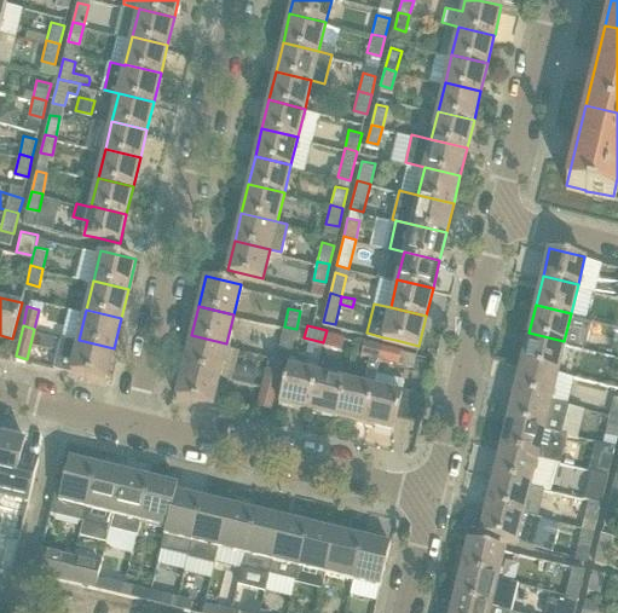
[(284,327),(279,346),(292,348),(296,329),(284,327)]
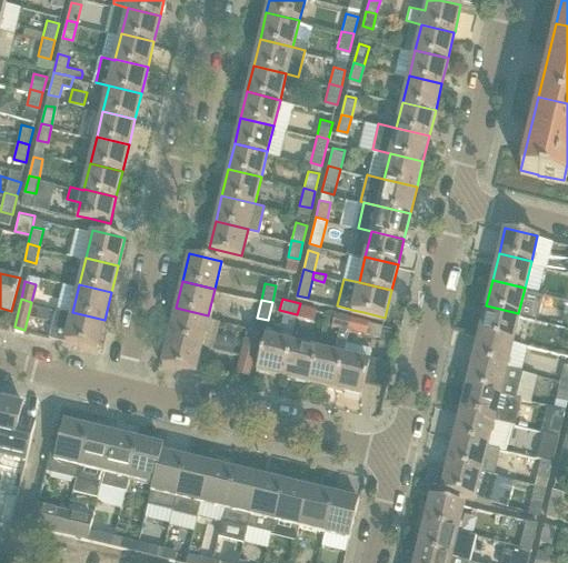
[(300,303),(297,314),(315,319),(318,308),(300,303)]
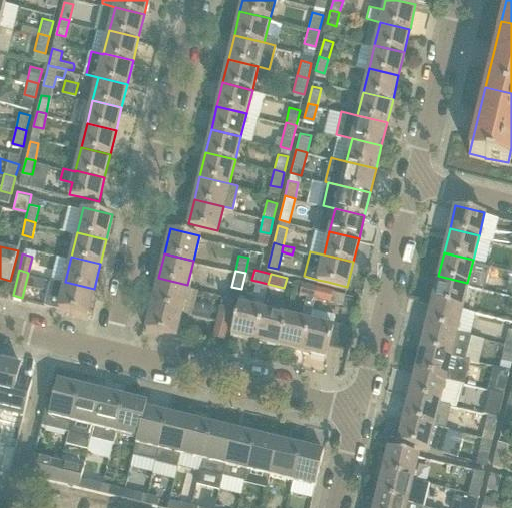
[(438,276),(433,299),(462,306),(467,283),(438,276)]
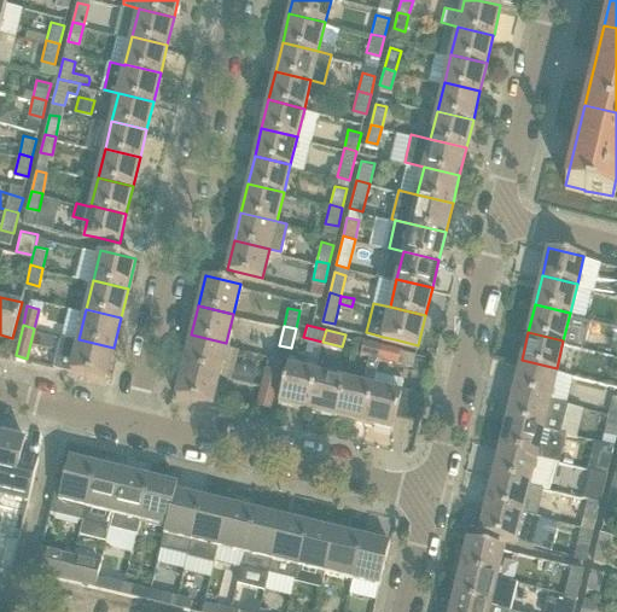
[(63,336),(56,366),(71,369),(97,376),(105,378),(106,378),(114,348),(112,348),(79,339),(63,334),(63,336)]
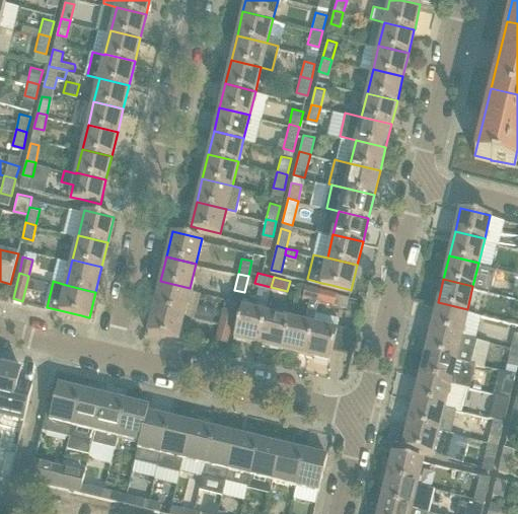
[(160,281),(154,306),(178,311),(183,313),(195,315),(201,291),(190,288),(160,281)]
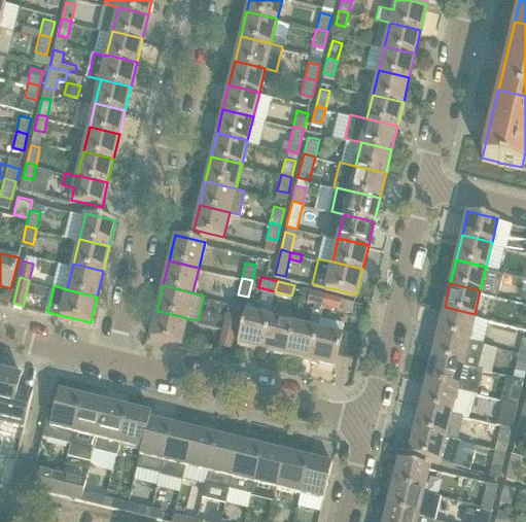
[(310,288),(308,300),(315,301),(312,318),(319,319),(323,303),(326,292),(310,288)]
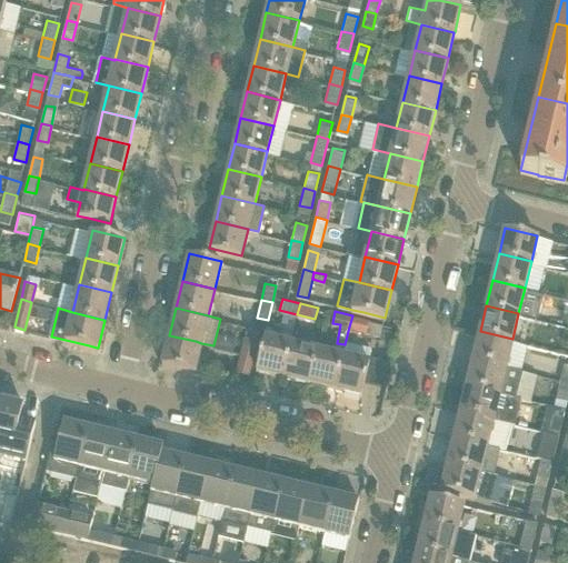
[(352,315),(349,327),(380,334),(382,323),(352,315)]
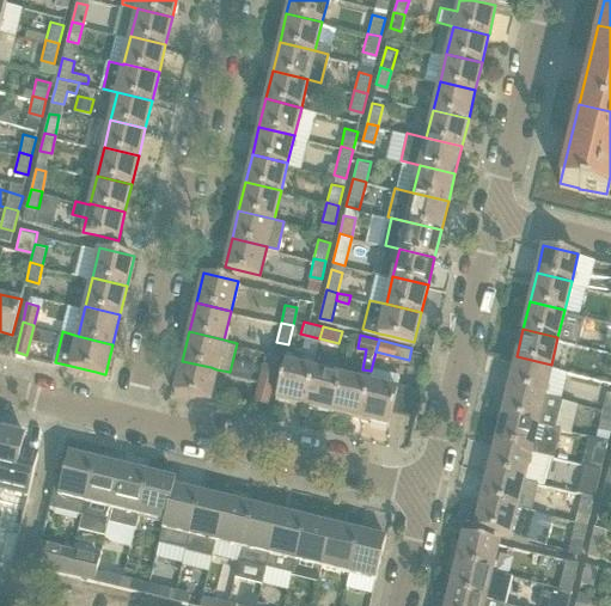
[(413,352),(410,360),(421,362),(423,355),(413,352)]
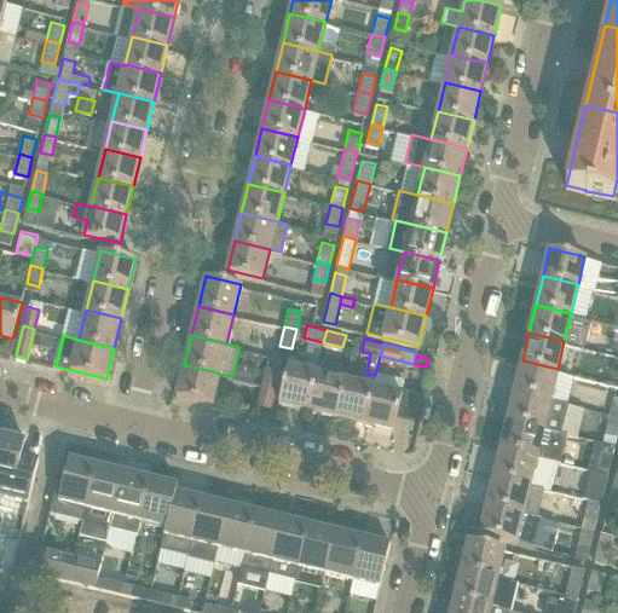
[(523,360),(515,389),(550,398),(558,369),(523,360)]
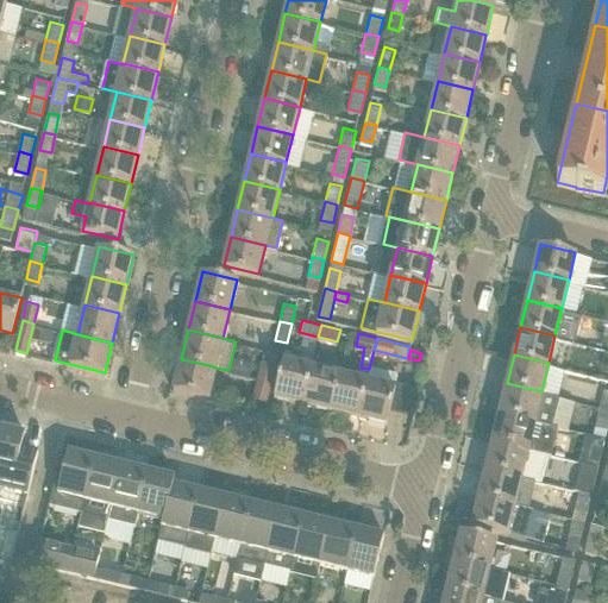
[(215,368),(181,359),(174,389),(208,397),(215,368)]
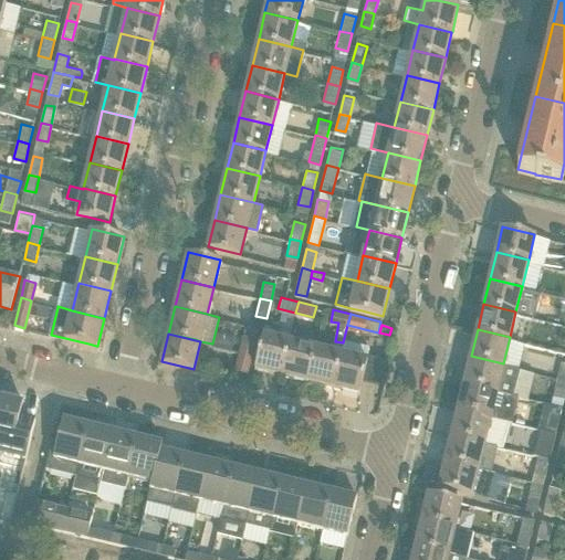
[(244,334),(240,350),(250,354),(254,336),(244,334)]
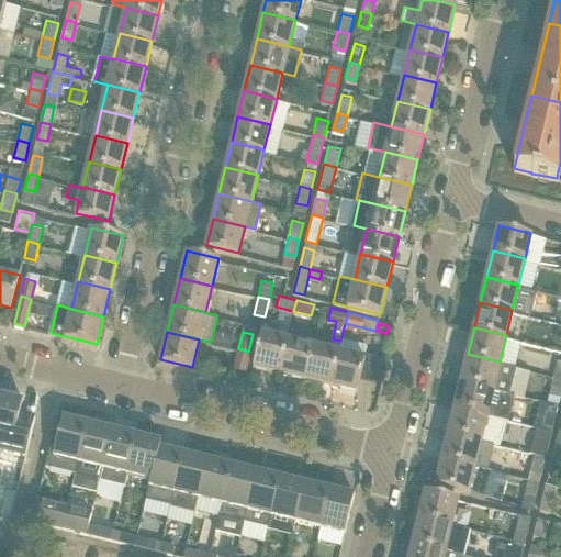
[(254,364),(279,370),(288,337),(261,332),(254,364)]
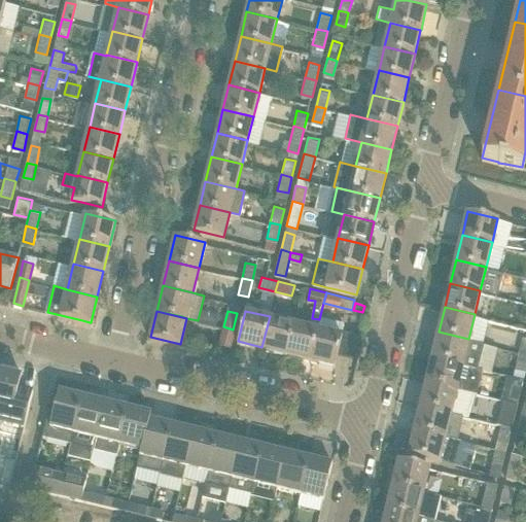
[(261,347),(286,352),(293,322),(270,316),(261,347)]
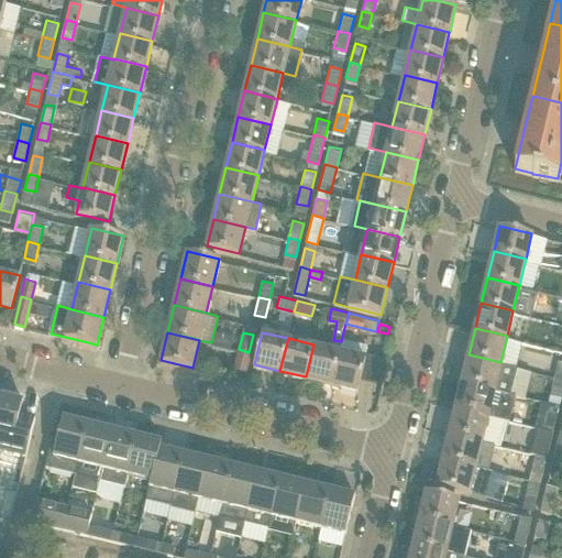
[(339,350),(331,383),(359,390),(361,379),(366,357),(364,357),(367,343),(342,338),(339,350)]
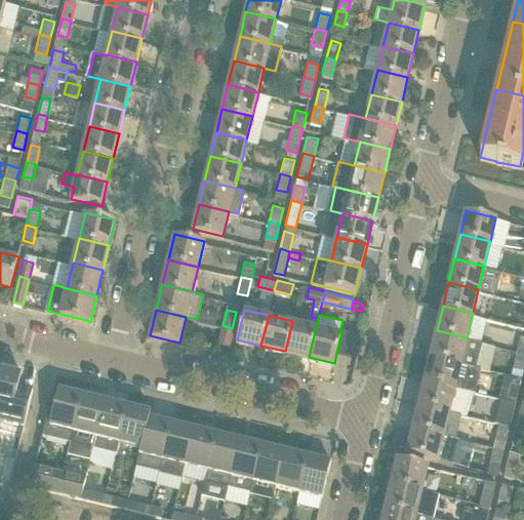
[(285,351),(309,357),(316,326),(292,321),(285,351)]
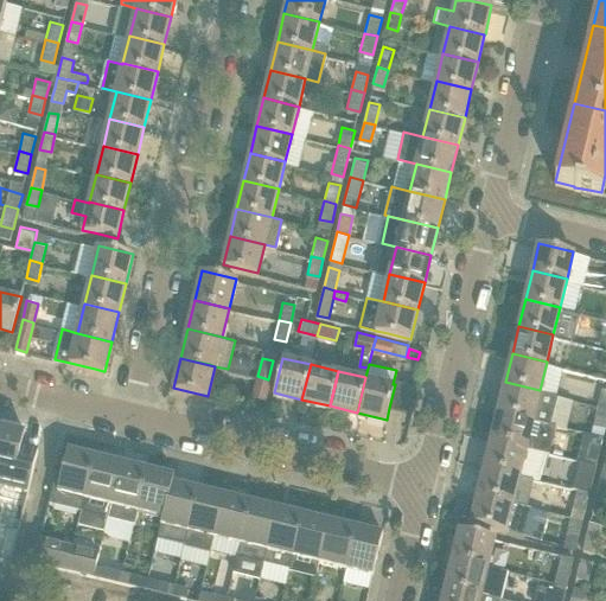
[(268,379),(257,376),(253,395),(265,397),(268,379)]
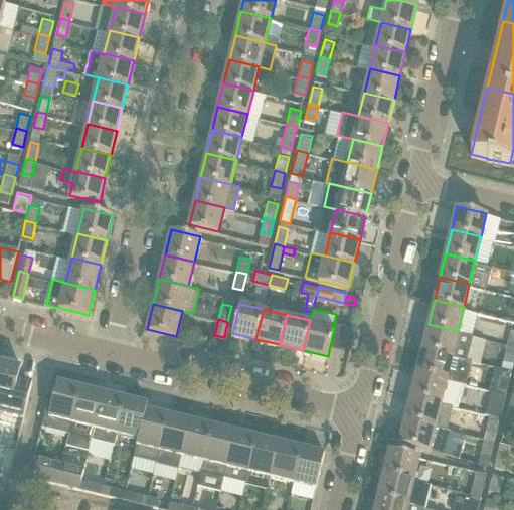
[(429,324),(422,347),(467,358),(473,334),(458,331),(429,324)]
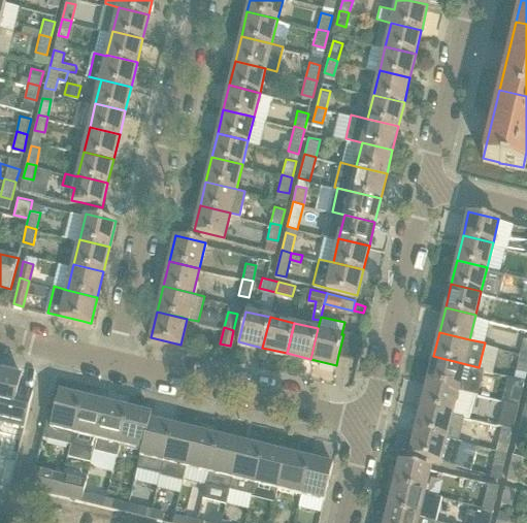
[(526,353),(520,352),(515,368),(526,370),(526,353)]
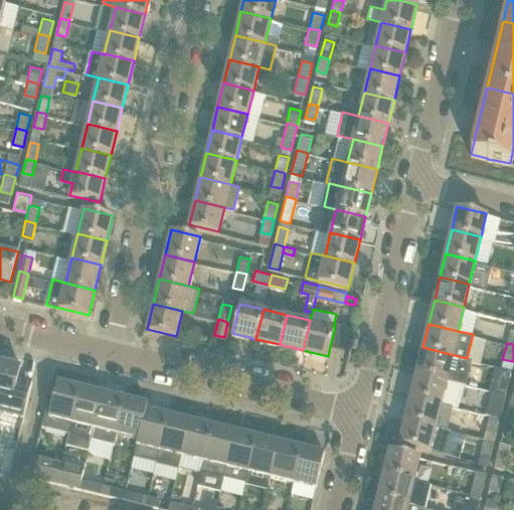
[(422,347),(417,371),(464,382),(466,382),(472,359),(467,358),(422,347)]
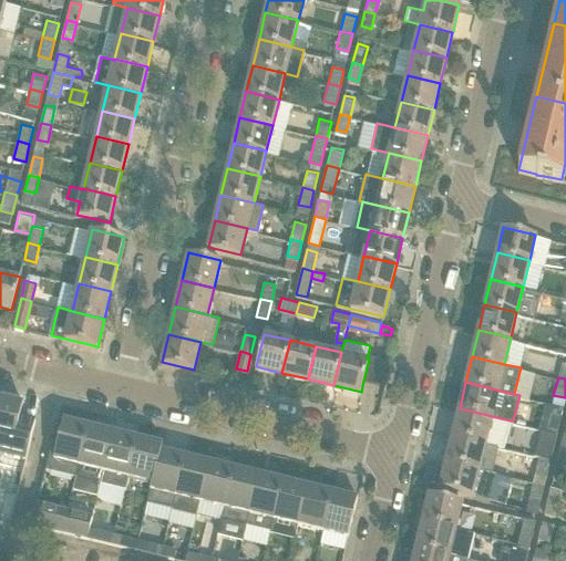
[(0,394),(0,449),(26,456),(27,456),(35,417),(21,413),(23,401),(0,394)]
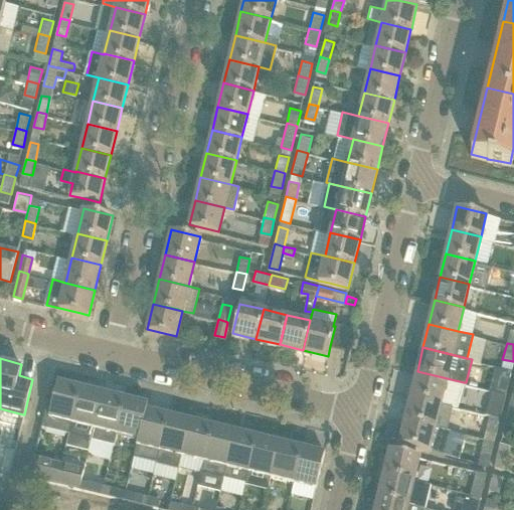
[(417,371),(411,394),(441,401),(456,405),(458,405),(464,382),(417,371)]
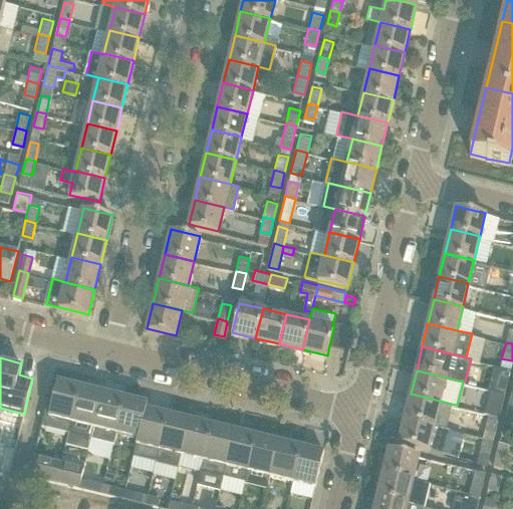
[(494,388),(494,389),(504,392),(508,375),(498,372),(497,377),(494,388)]
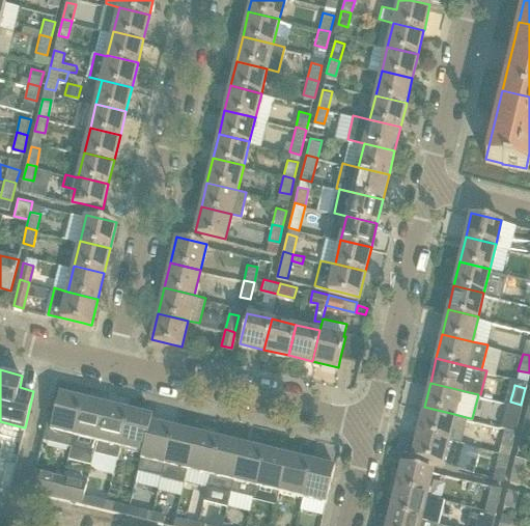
[(43,438),(71,445),(82,396),(59,391),(54,412),(50,411),(43,438)]
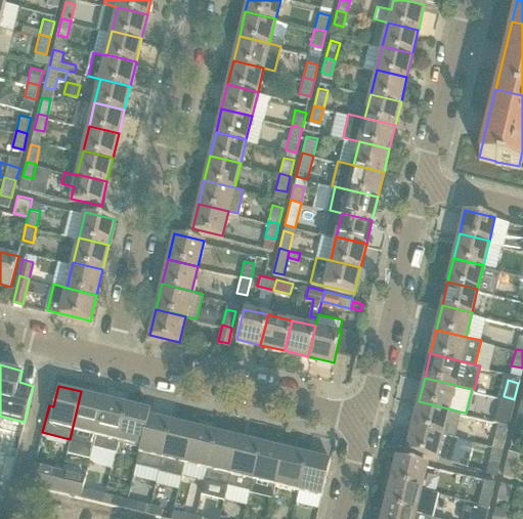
[(70,439),(92,444),(104,397),(81,391),(70,439)]
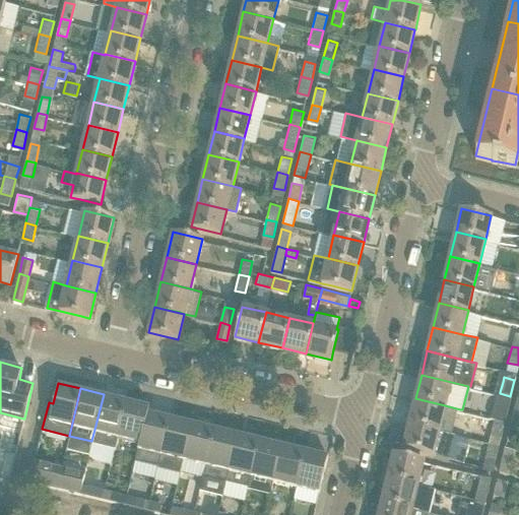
[(497,393),(491,416),(494,417),(504,420),(510,396),(500,393),(497,393)]
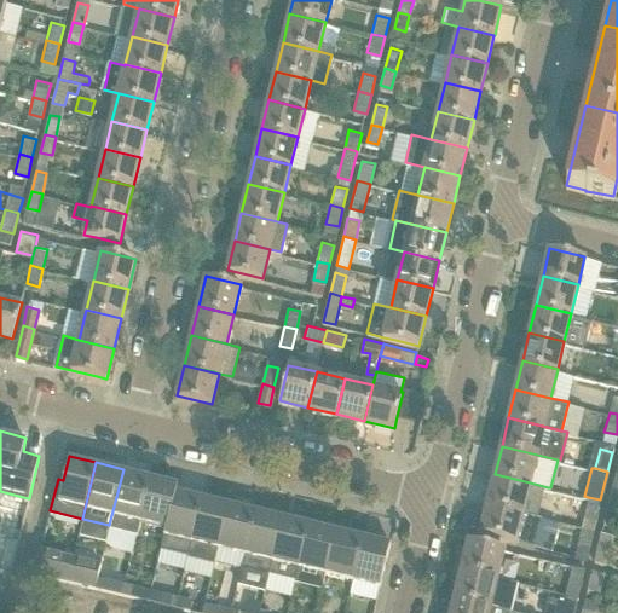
[(137,532),(139,519),(150,475),(123,469),(109,525),(137,532)]
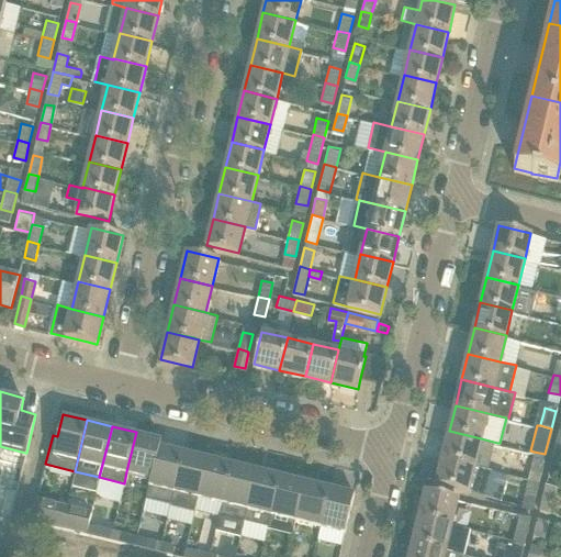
[(449,431),(442,456),(474,464),(481,438),(449,431)]
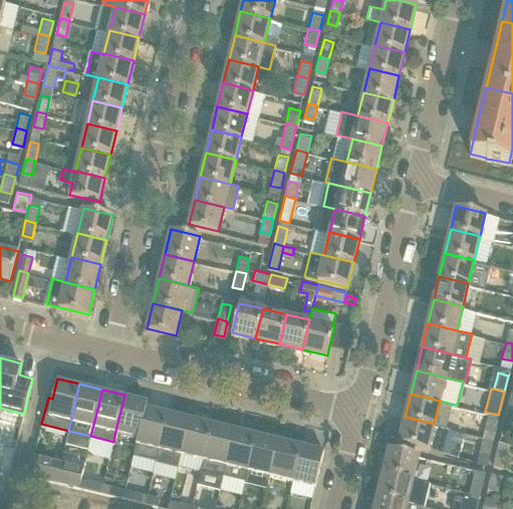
[(115,430),(115,431),(138,436),(145,407),(147,407),(148,401),(147,400),(124,395),(115,430)]
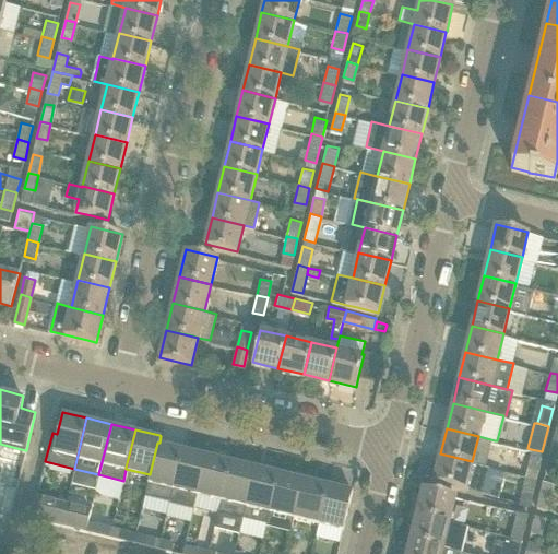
[(472,461),(489,466),(495,440),(478,436),(472,461)]
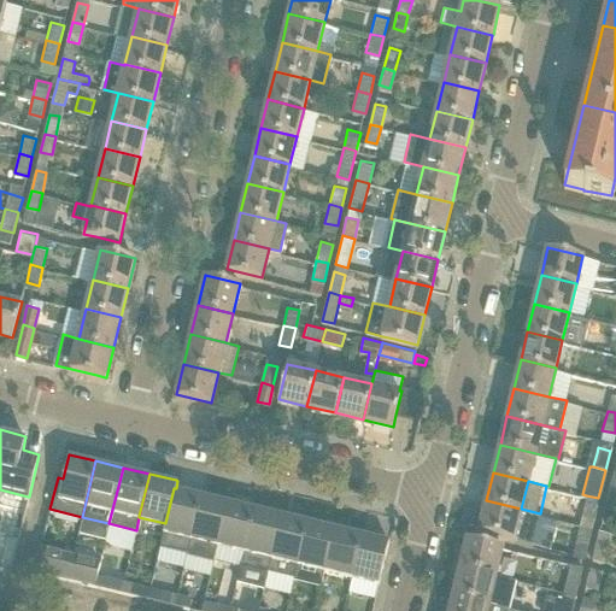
[(164,529),(157,558),(185,565),(185,560),(201,494),(176,488),(174,488),(165,523),(164,529)]
